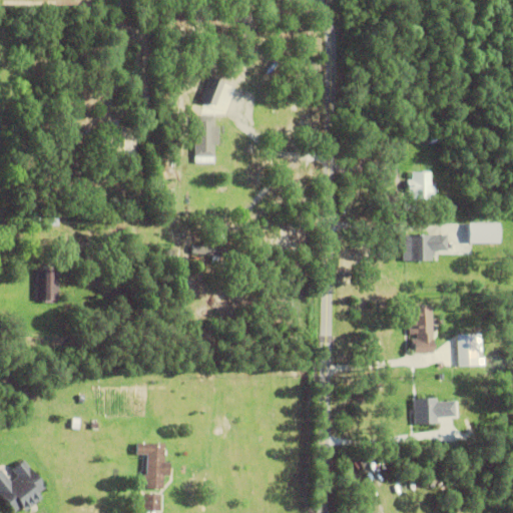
[(198,99),(208,76),(223,82),(214,106),(198,99)]
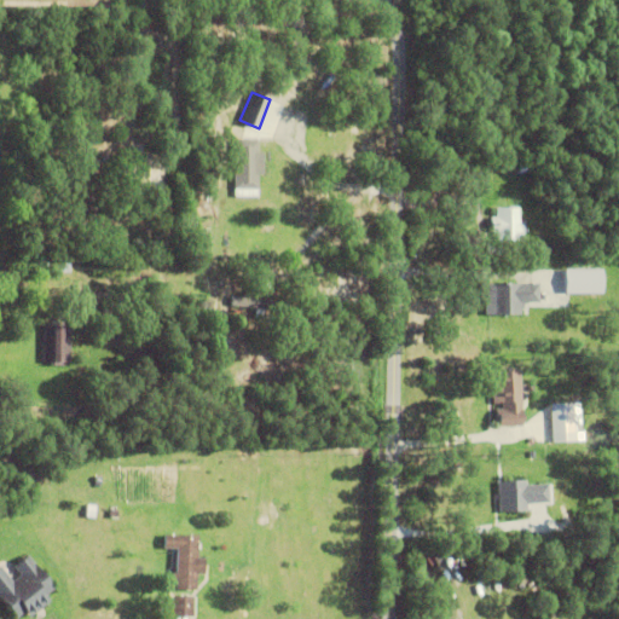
[(258,140),(258,154),(262,154),(264,174),(258,174),(258,190),(233,190),(232,140),(243,140),(243,139),(248,139),(248,140),(258,140)]
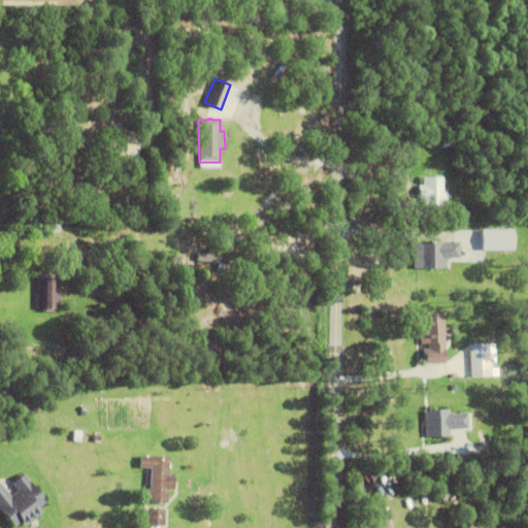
[(67,136),(79,129),(87,141),(73,149),(67,136)]
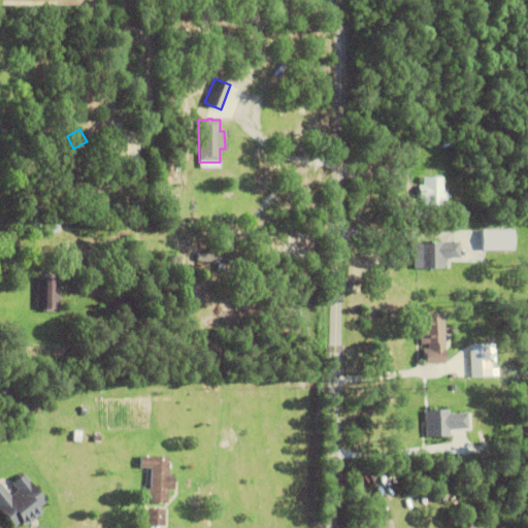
[(447,194),(448,194),(448,198),(447,198),(447,205),(424,205),(424,199),(419,199),(419,186),(424,186),(423,177),(442,177),(443,188),(443,192),(447,192),(447,194)]
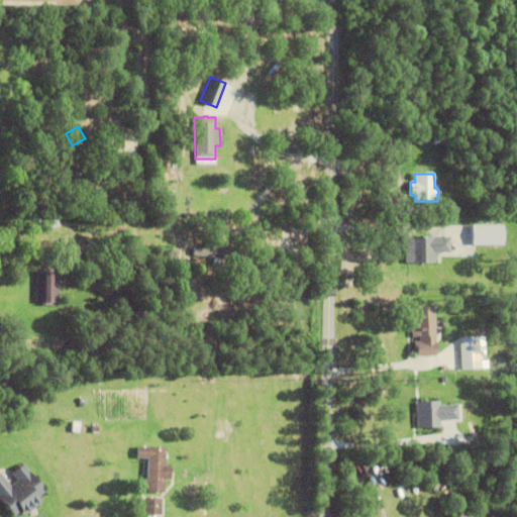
[(450,204),(462,204),(462,212),(450,212),(450,204)]
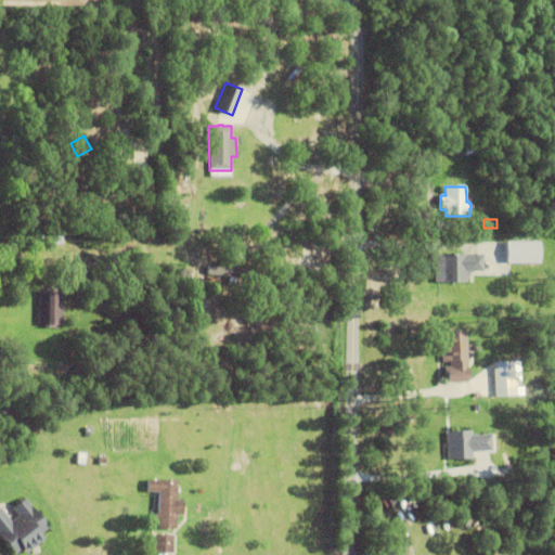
[(47,244),(47,230),(63,230),(63,244),(47,244)]
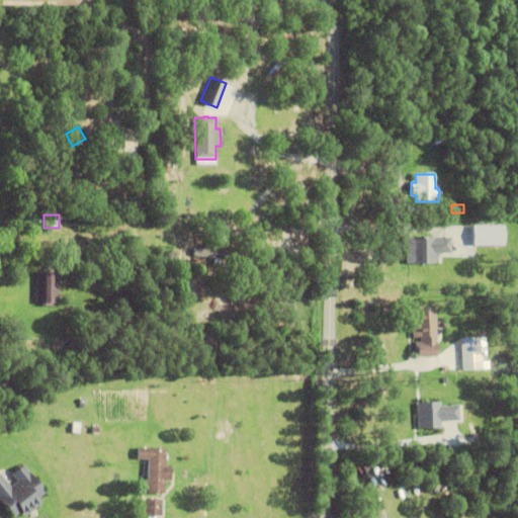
[(472,227),(503,226),(503,246),(472,246),(472,227)]
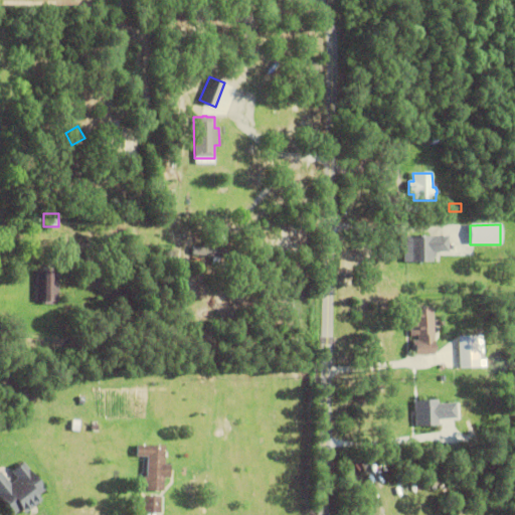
[(403,236),(448,236),(449,252),(435,252),(435,258),(433,258),(433,263),(403,263),(403,236)]
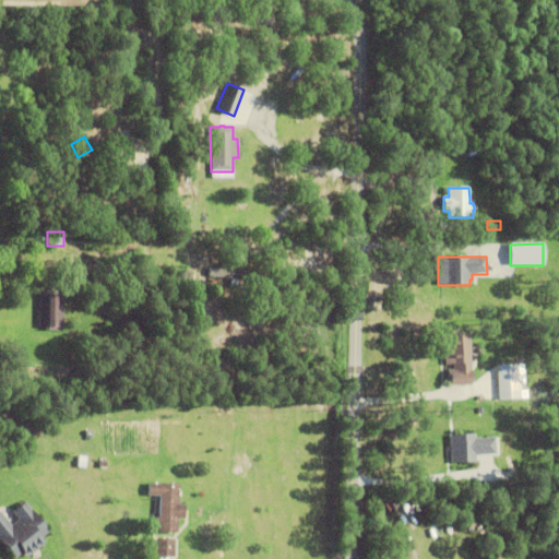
[(254,272),(253,281),(247,280),(246,288),(229,287),(230,278),(209,277),(210,268),(221,269),(221,263),(234,264),(233,270),(254,272)]
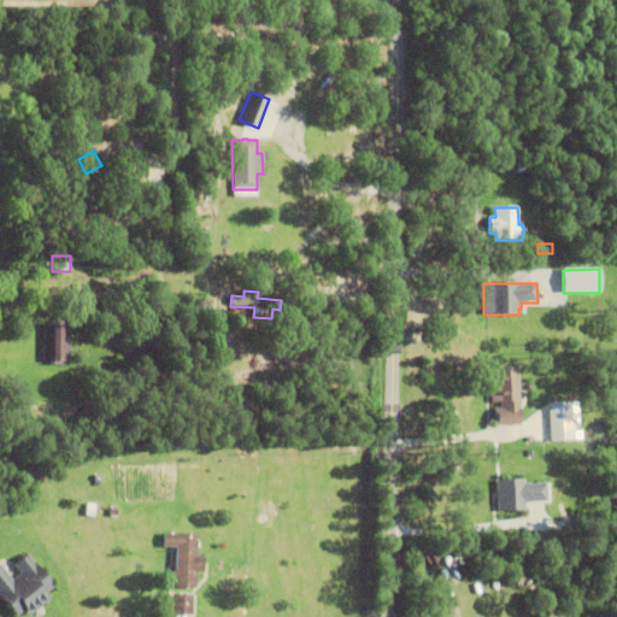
[(42,362),(43,324),(70,324),(70,362),(42,362)]
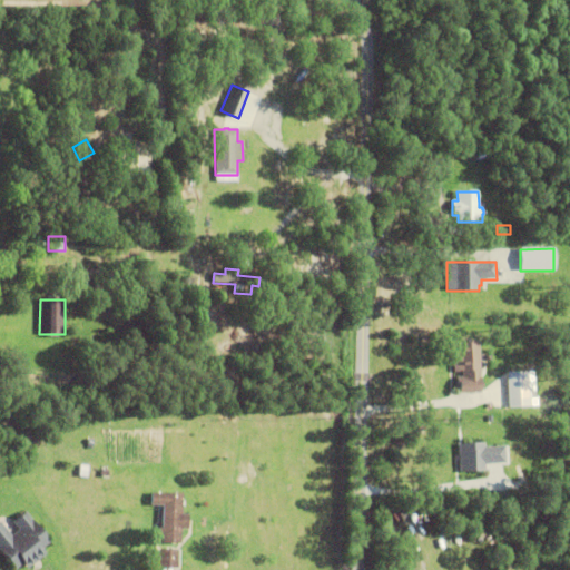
[(480,376),(481,393),(459,394),(459,389),(457,389),(457,377),(462,377),(462,371),(454,372),(453,342),(479,341),(481,376),(480,376)]
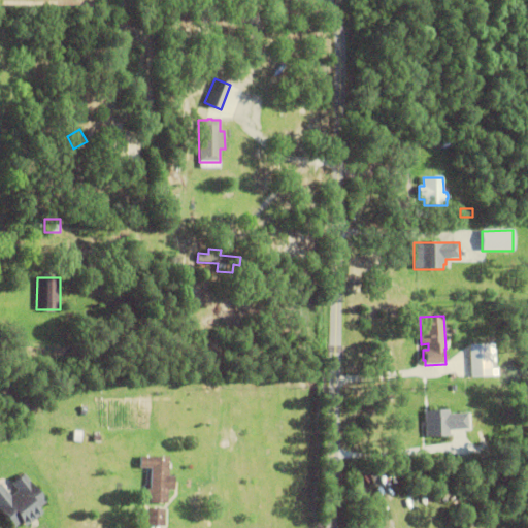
[(492,363),(492,376),(470,377),(469,345),(489,344),(490,363),(492,363)]
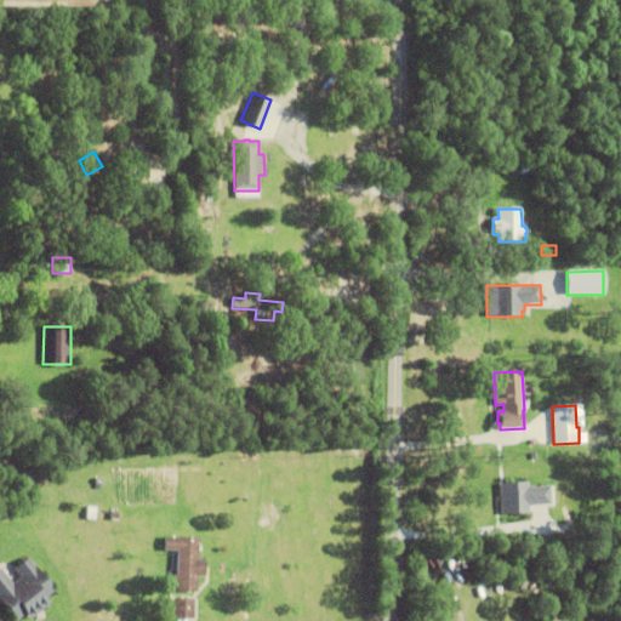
[(551,486),(551,505),(529,506),(529,513),(501,514),(500,484),(528,483),(528,488),(551,486)]
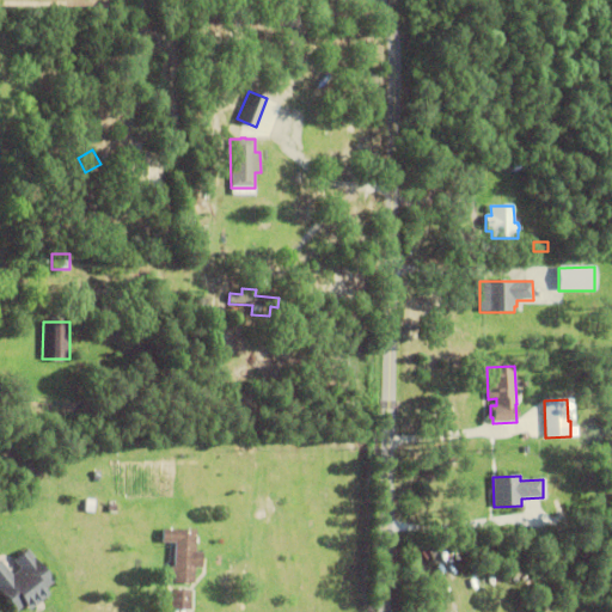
[(85,512),(85,500),(95,500),(93,513),(85,512)]
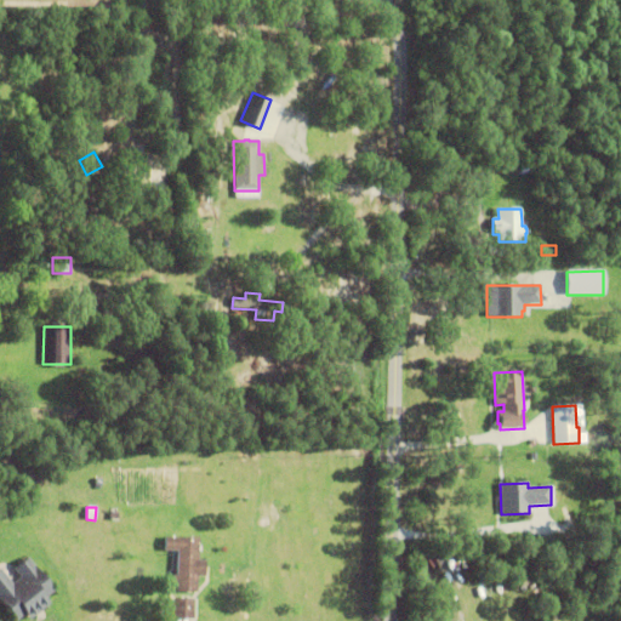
[(197,576),(197,593),(176,592),(176,584),(172,584),(172,575),(177,576),(178,551),(164,551),(165,537),(199,539),(198,560),(205,562),(205,577),(197,576)]
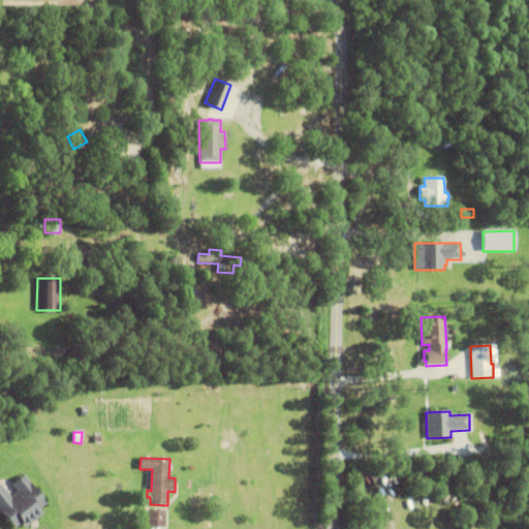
[(0,505),(17,528),(25,522),(28,526),(45,514),(41,508),(51,501),(28,473),(14,484),(20,490),(12,496),(0,479),(0,505)]
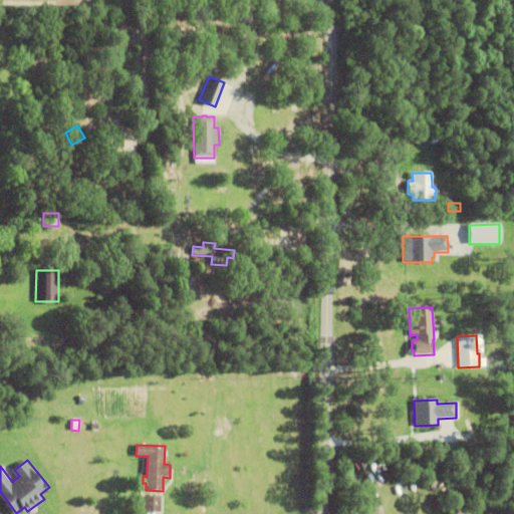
[(143,512),(143,496),(162,496),(161,513),(143,512)]
